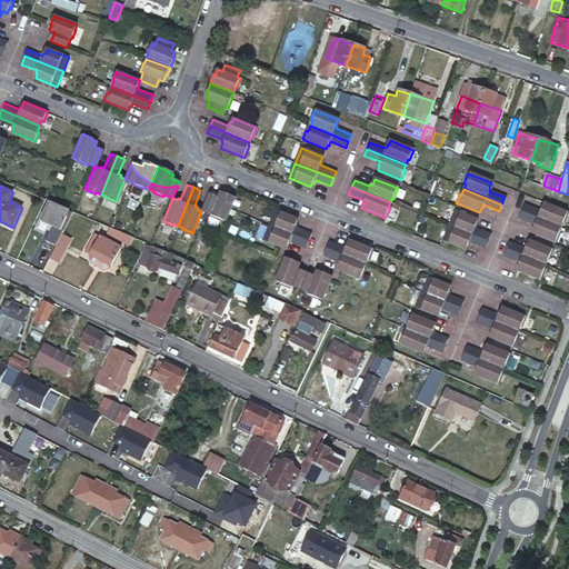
[(226,220),(229,209),(235,197),(226,192),(225,195),(219,192),(217,197),(209,193),(201,211),(205,211),(211,215),(211,216),(219,219),(220,218),(226,220)]
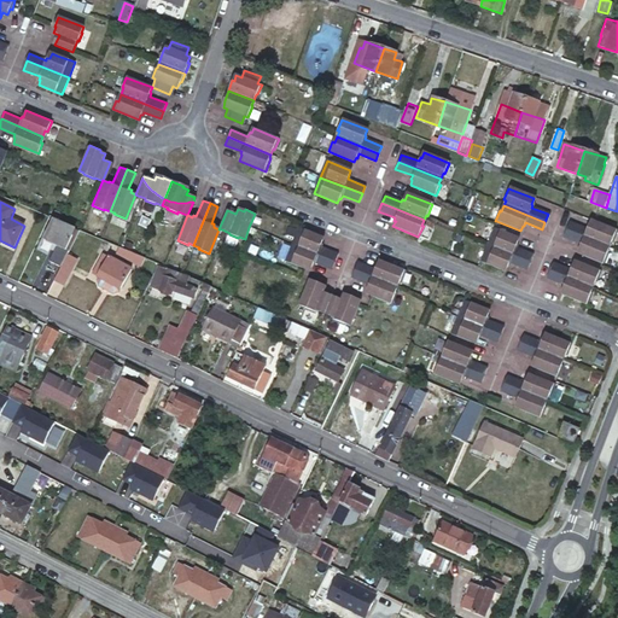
[(54,220),(45,239),(65,250),(75,229),(54,220)]
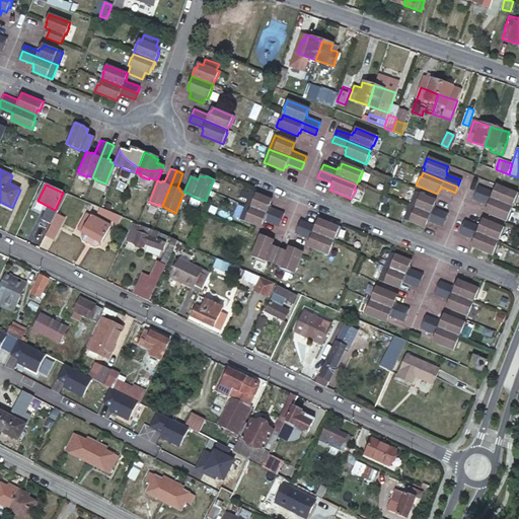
[(474,194),(510,208),(512,205),(513,205),(517,195),(496,186),(494,191),(493,190),(492,193),(477,187),(474,194)]
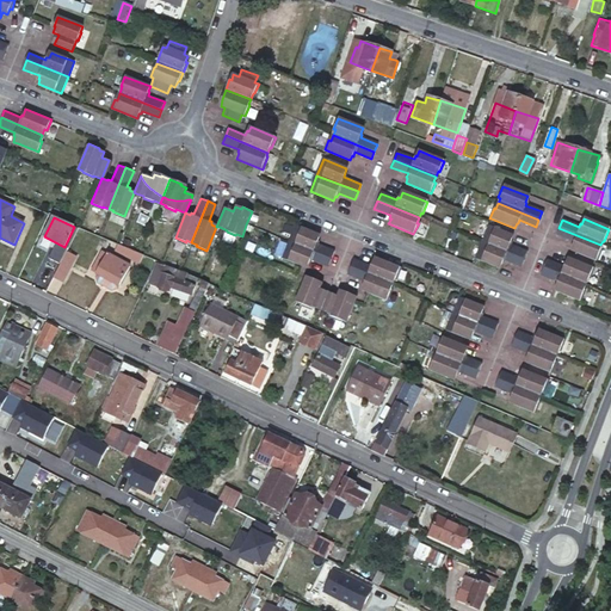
[(295,226),(289,242),(331,259),(333,251),(318,244),(319,241),(316,241),(319,235),(295,226)]
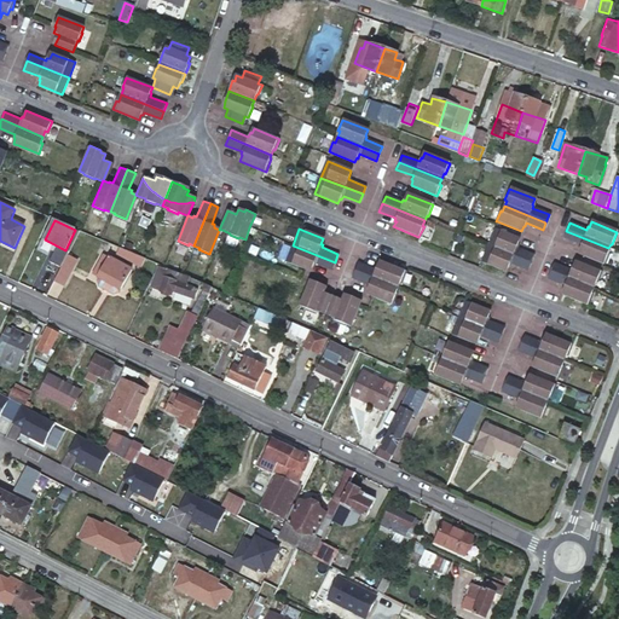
[(495,231),(487,247),(530,264),(532,255),(516,248),(518,247),(516,246),(518,241),(495,231)]
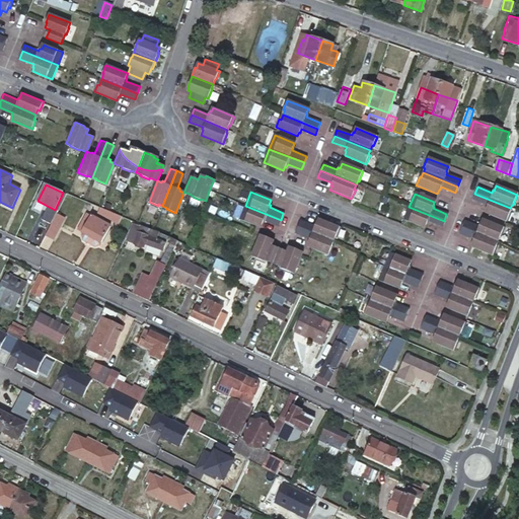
[(509,212),(510,208),(474,194),(471,201),(486,206),(485,209),(487,209),(485,214),(506,222),(510,213),(509,212)]
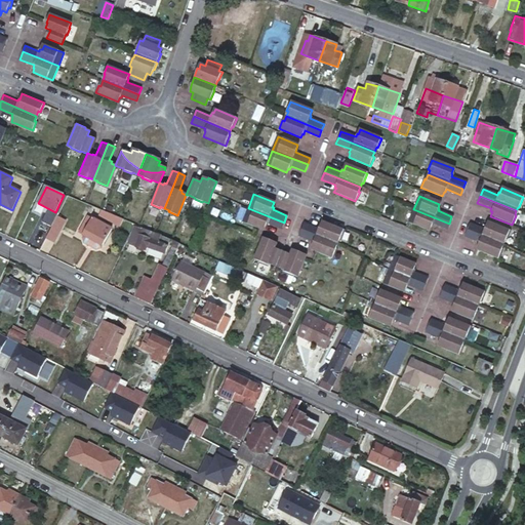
[(119,225),(122,217),(120,216),(102,208),(98,215),(119,225)]
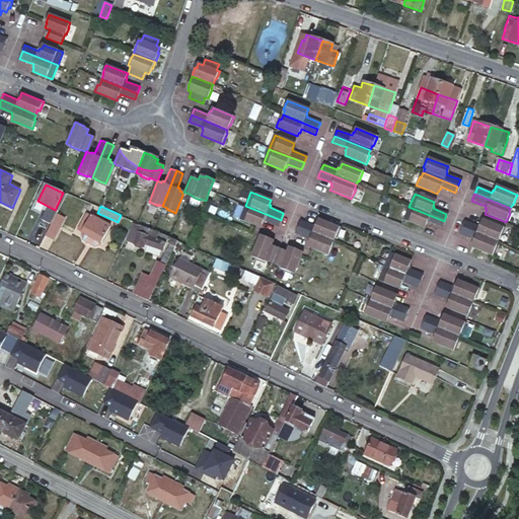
[(281,220),(245,206),(239,219),(256,225),(260,227),(262,222),(264,223),(265,220),(278,226),(281,220)]
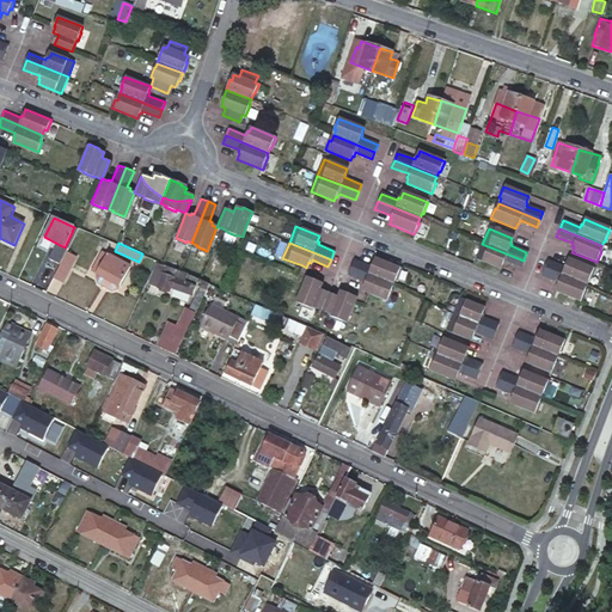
[(524,261),(482,244),(476,259),(499,269),(501,263),(503,264),(505,261),(520,268),(524,261)]
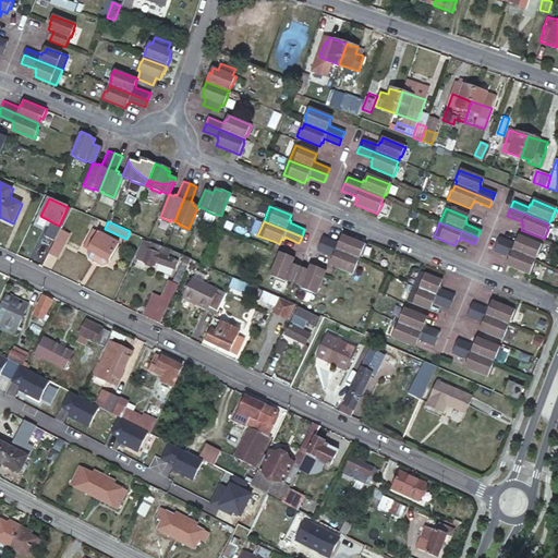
[(83,249),(88,251),(98,232),(92,229),(83,249)]
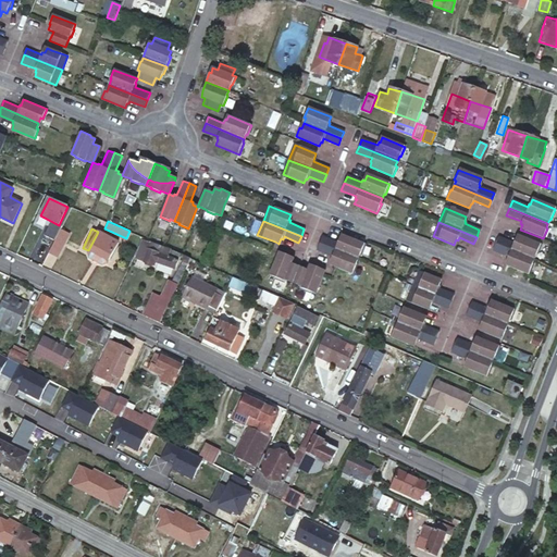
[(69,234),(60,230),(49,251),(58,256),(69,234)]
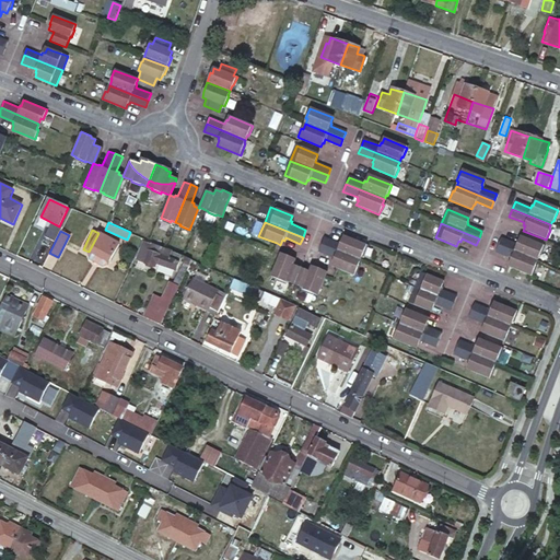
[(98,233),(89,252),(88,255),(91,259),(102,265),(107,265),(109,261),(119,243),(98,233)]
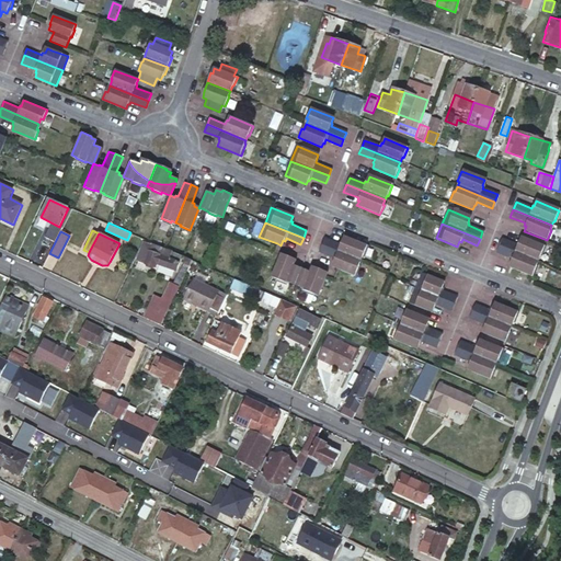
[(320,244),(358,260),(361,255),(363,256),(366,247),(343,237),(342,242),(340,241),(339,244),(323,237),(320,244)]
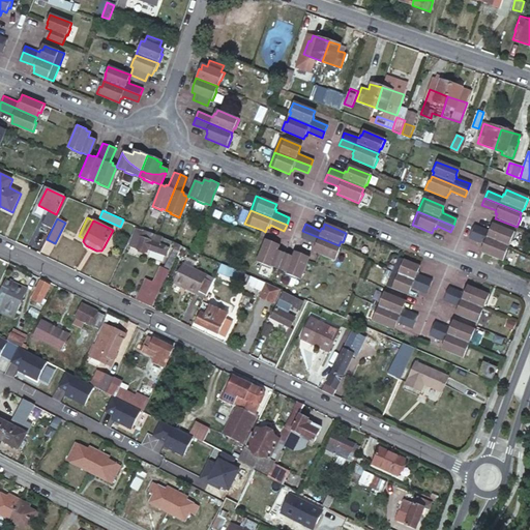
[(473,226),(470,233),(506,246),(508,243),(509,243),(513,234),(492,225),(490,230),(489,229),(488,231),(473,226)]
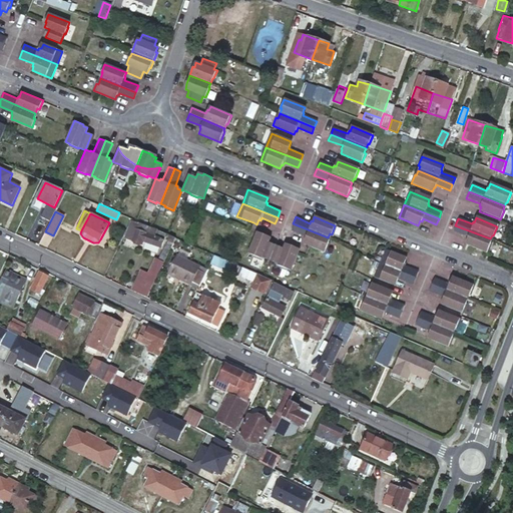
[(132,239),(140,224),(138,223),(137,225),(132,223),(126,236),(132,239)]
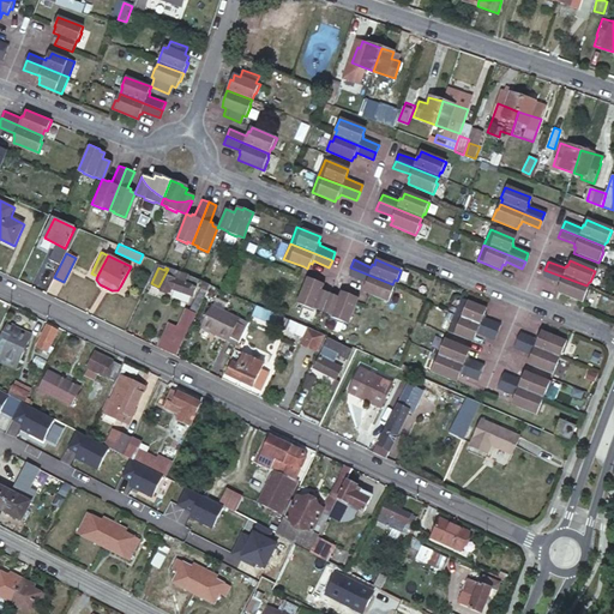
[(168,269),(158,287),(170,293),(173,288),(192,296),(197,287),(184,282),(187,275),(169,268),(168,269)]
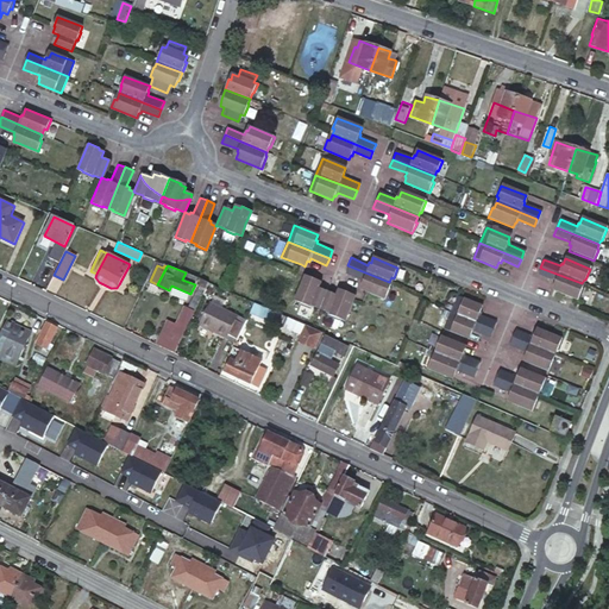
[(388,288),(389,282),(347,265),(345,272),(362,280),(360,283),(363,284),(360,289),(365,290),(384,299),(389,288),(388,288)]
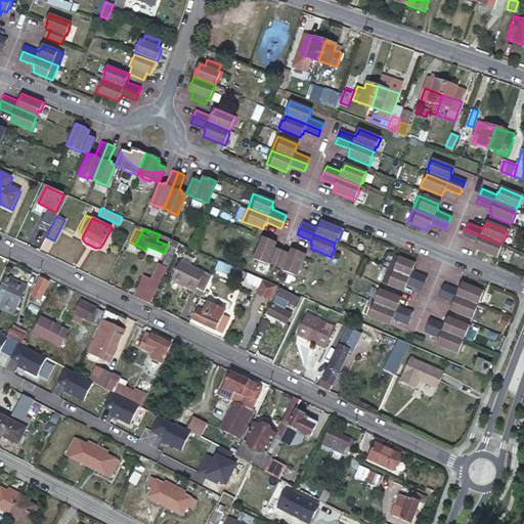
[(500,244),(465,230),(463,236),(476,242),(475,245),(477,246),(475,250),(496,259),(500,250),(498,249),(500,244)]
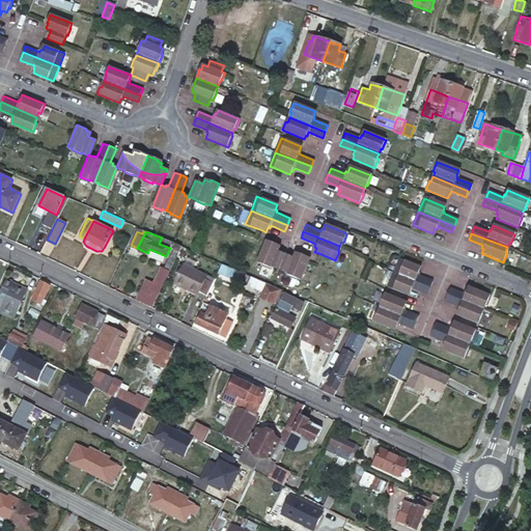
[(272,267),(279,270),(285,254),(277,251),(279,247),(272,244),(273,242),(266,240),(266,242),(257,261),(262,262),(261,266),(271,269),(272,267)]
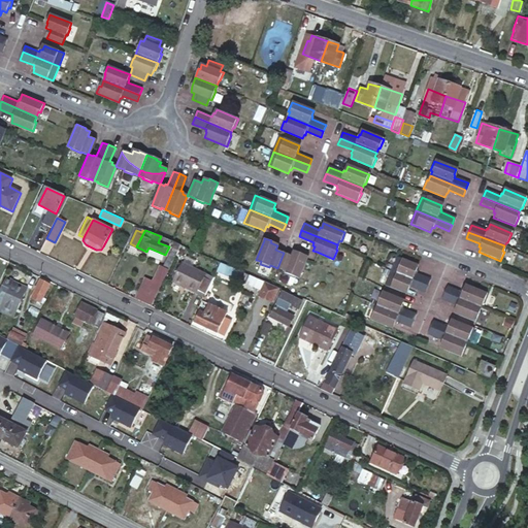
[(284,253),(277,268),(284,271),(283,273),(293,277),(294,275),(298,276),(306,259),(307,256),(299,252),(298,254),(293,252),(291,256),(284,253)]
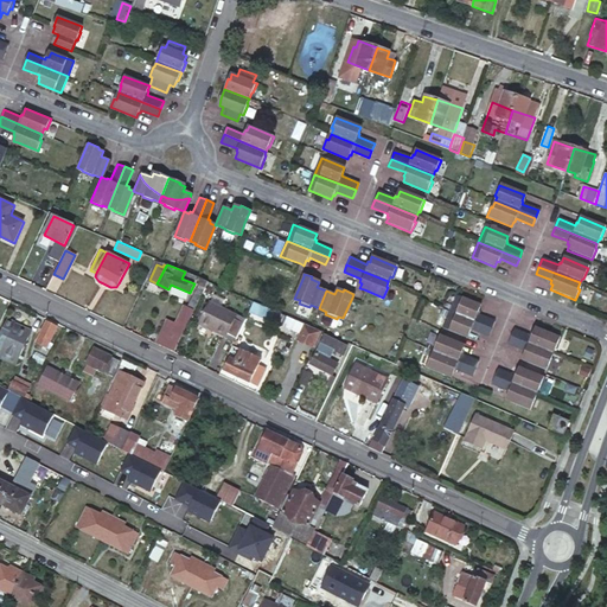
[(455,296),(448,312),(490,330),(493,321),(477,315),(479,312),(477,311),(478,305),(455,296)]
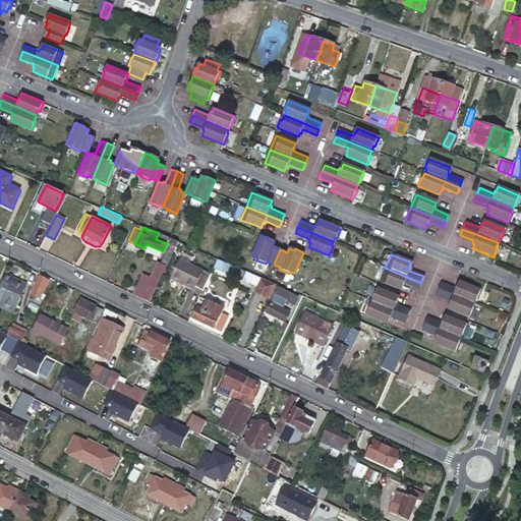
[(170,278),(193,289),(203,293),(212,275),(203,270),(179,258),(170,278)]
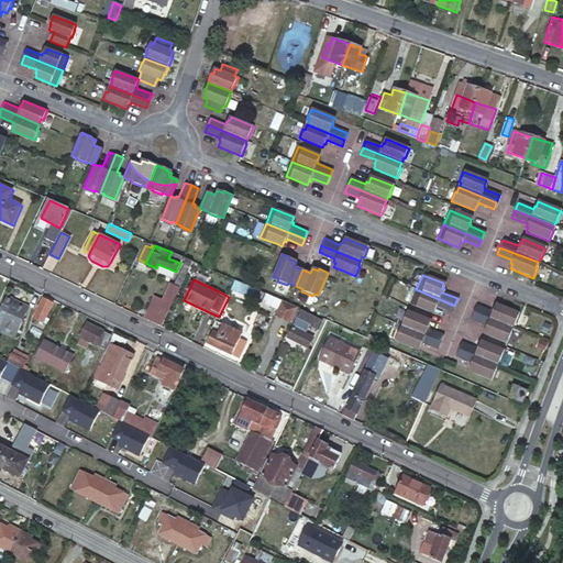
[(238,279),(233,287),(253,296),(253,297),(257,299),(256,299),(262,302),(267,293),(246,284),(238,279)]
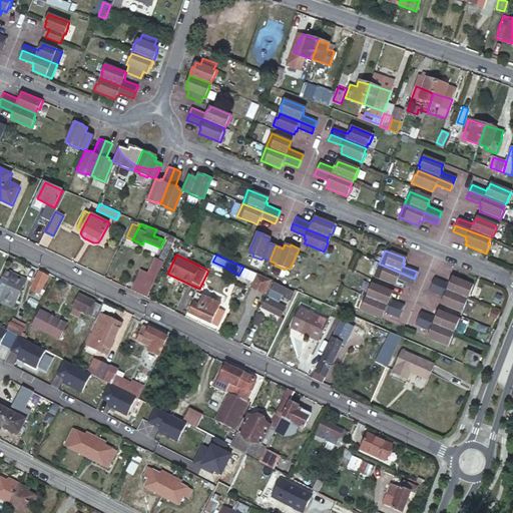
[(414,279),(379,264),(374,277),(394,286),(396,280),(398,281),(399,279),(412,285),(414,279)]
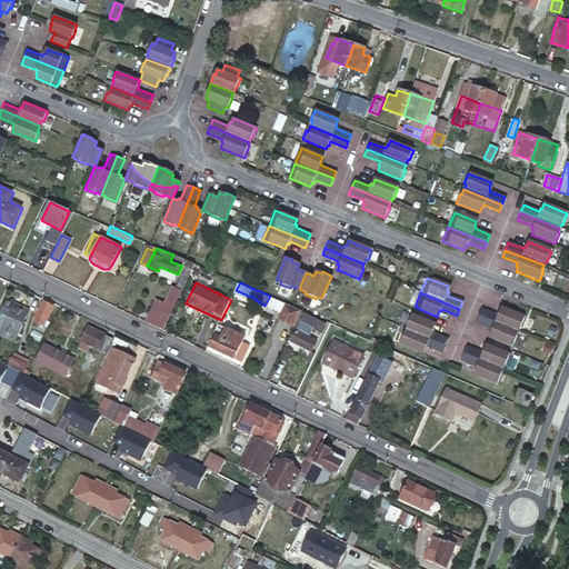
[(46,301),(35,321),(43,326),(55,306),(46,301)]
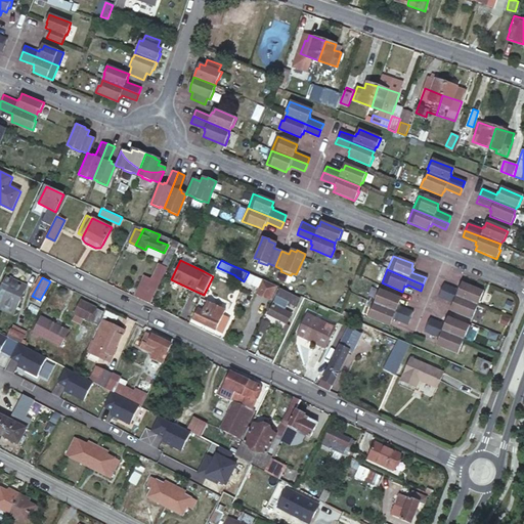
[(6,278),(0,291),(0,303),(15,311),(27,288),(6,278)]
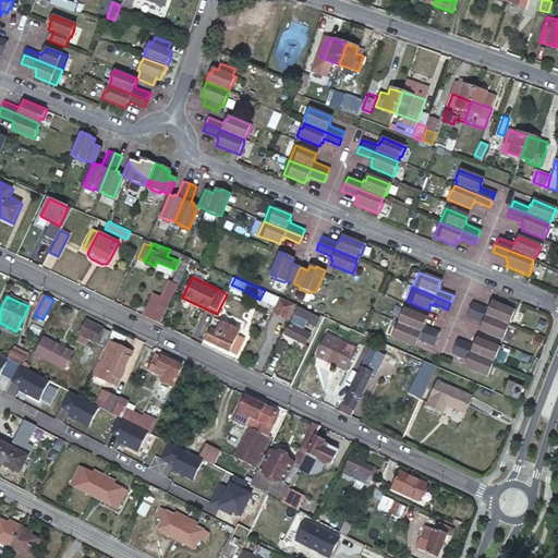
[(147,317),(160,324),(170,303),(157,296),(147,317)]
